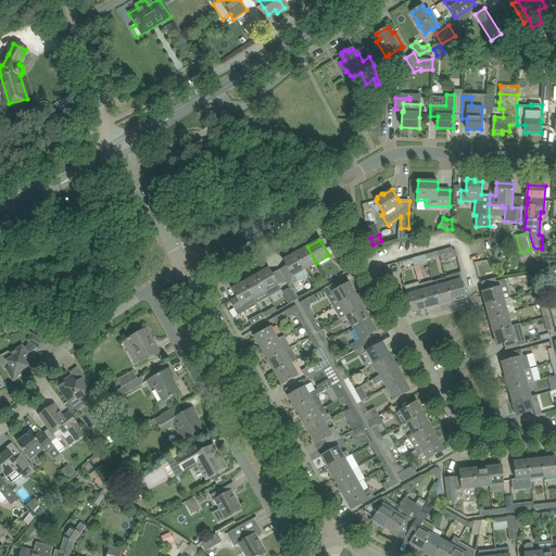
[(338,242),(330,247),(341,265),(349,261),(338,242)]
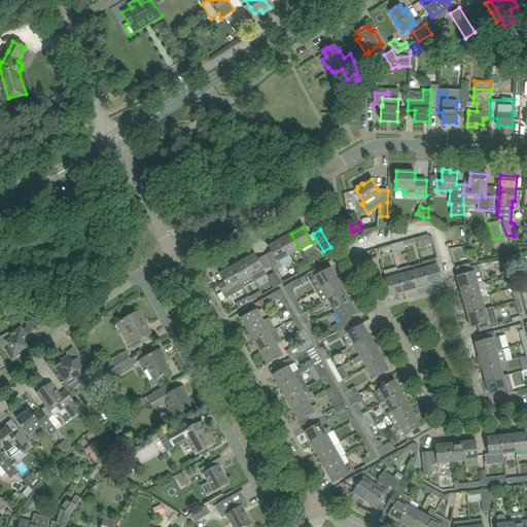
[(291,234),(280,240),(289,255),(300,249),(291,234)]
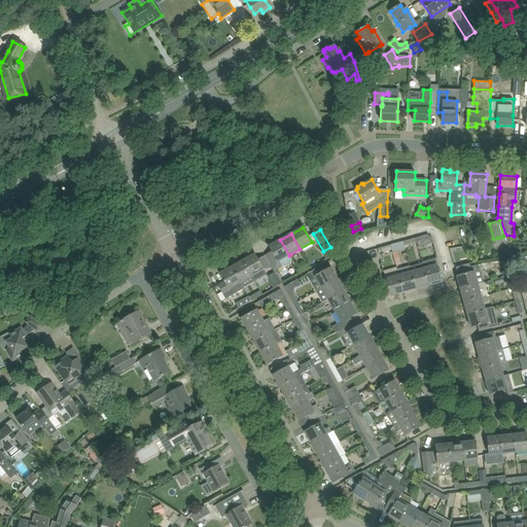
[(289,255),(280,240),(269,246),(281,268),(292,261),(289,255)]
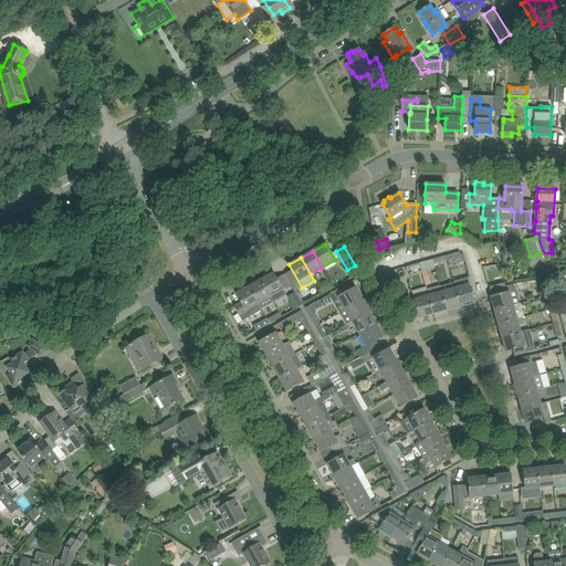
[(433,260),(420,263),(421,268),(422,271),(436,268),(435,264),(433,260)]
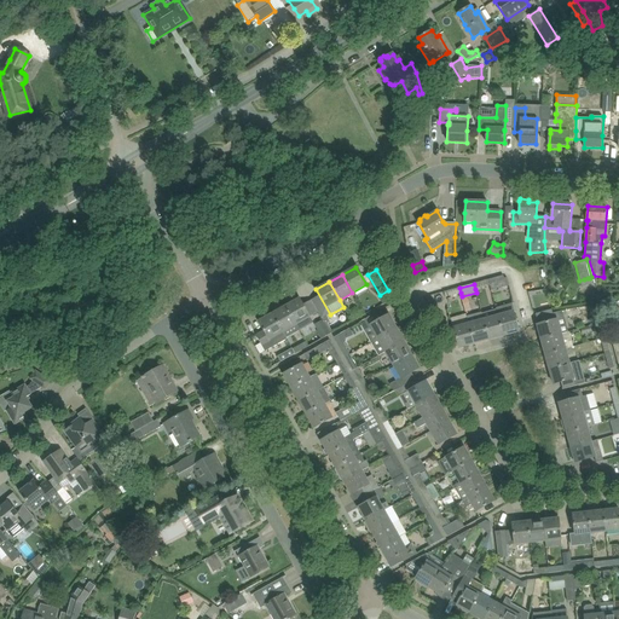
[(300,299),(285,307),(296,325),(300,330),(313,323),(311,317),(300,299)]
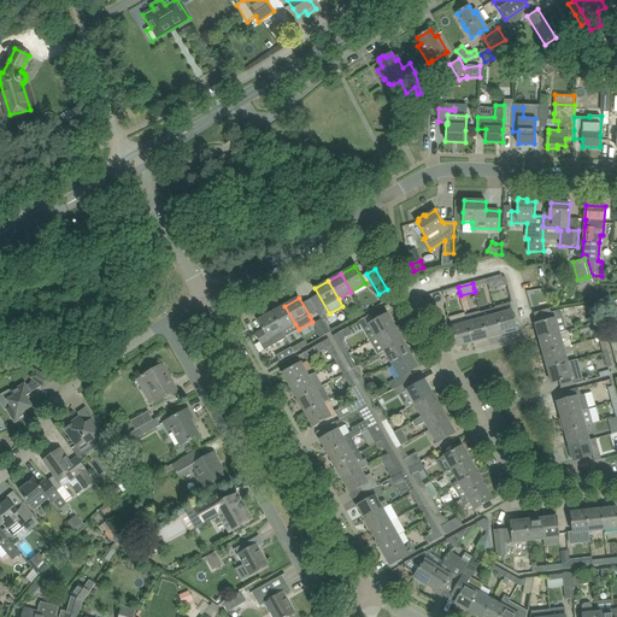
[(494,307),(494,309),(503,335),(517,330),(512,311),(513,311),(511,303),(494,307)]
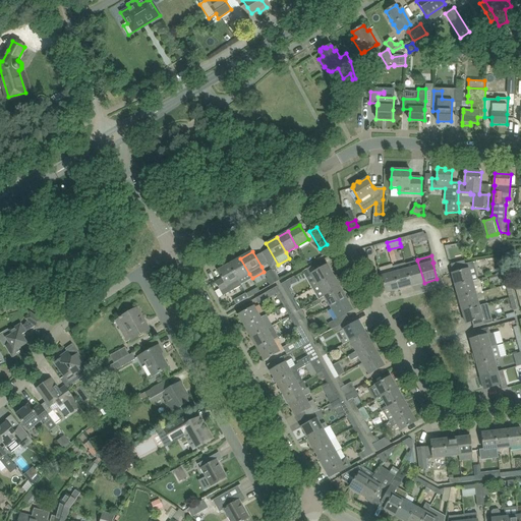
[(500,265),(503,274),(507,272),(503,256),(484,259),(486,268),(500,265)]
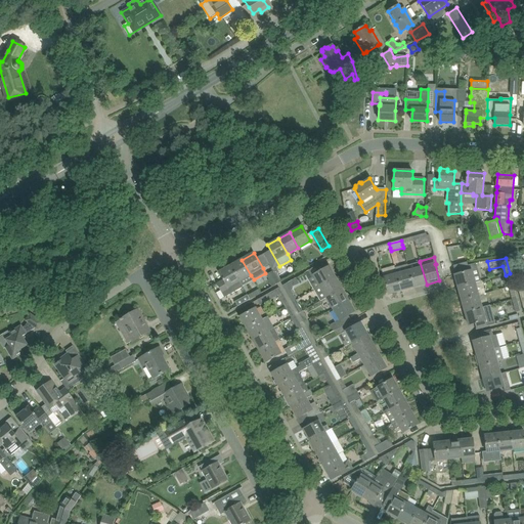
[(242,260),(230,266),(238,281),(251,275),(242,260)]
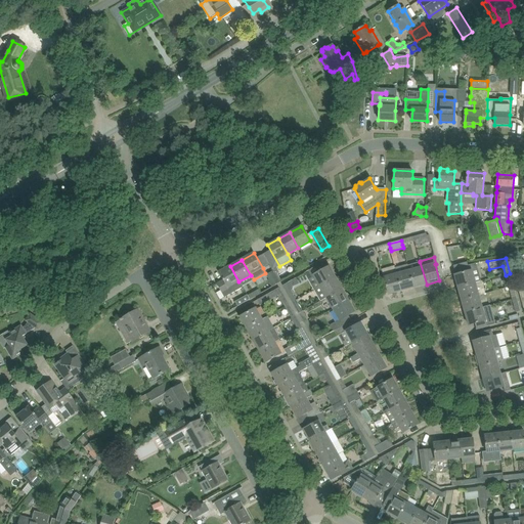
[(296,268),(298,272),(310,265),(307,261),(296,268)]
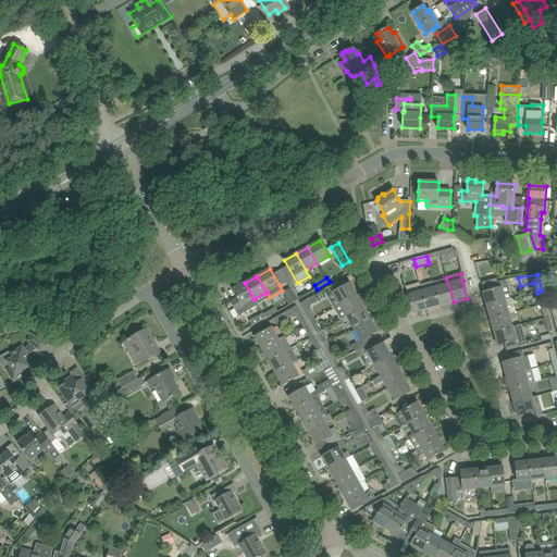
[(446,279),(433,282),(441,306),(442,307),(448,306),(448,304),(454,302),(446,279)]
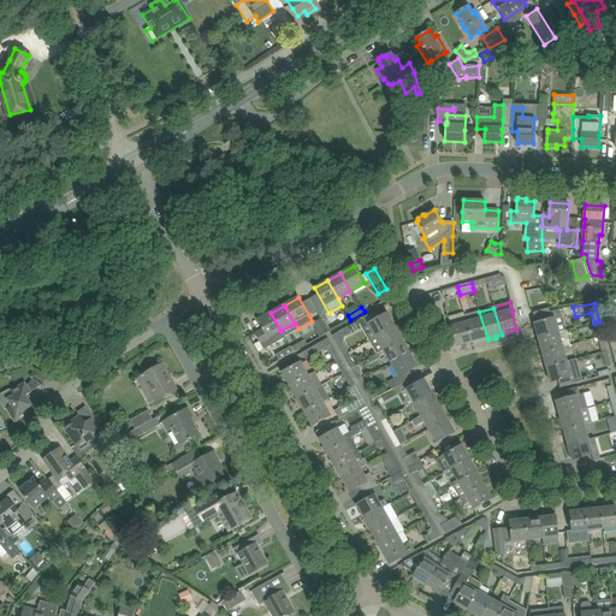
[(465,315),(467,323),(472,343),(487,338),(479,312),(479,311),(465,315)]
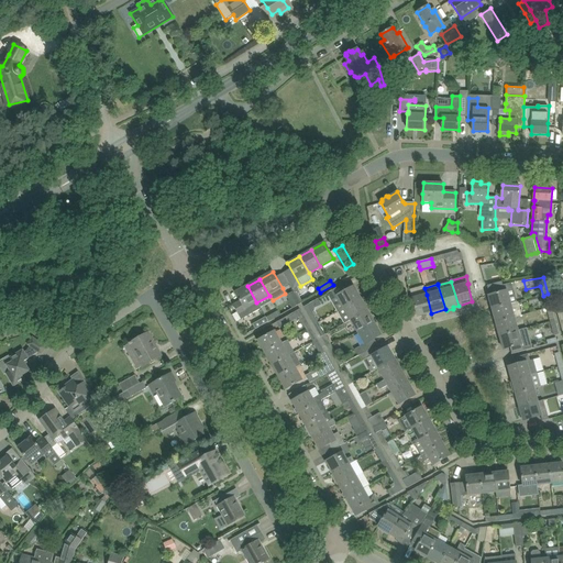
[(256,302),(247,286),(246,286),(246,285),(240,288),(241,289),(235,293),(241,301),(233,306),(241,320),(251,315),(261,309),(256,302)]
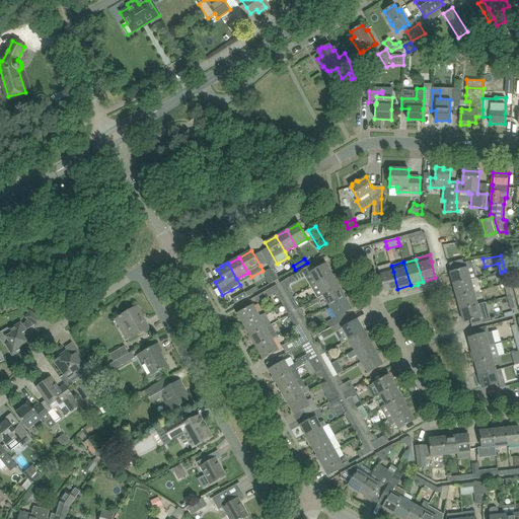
[(311,273),(317,284),(332,276),(325,264),(311,273)]
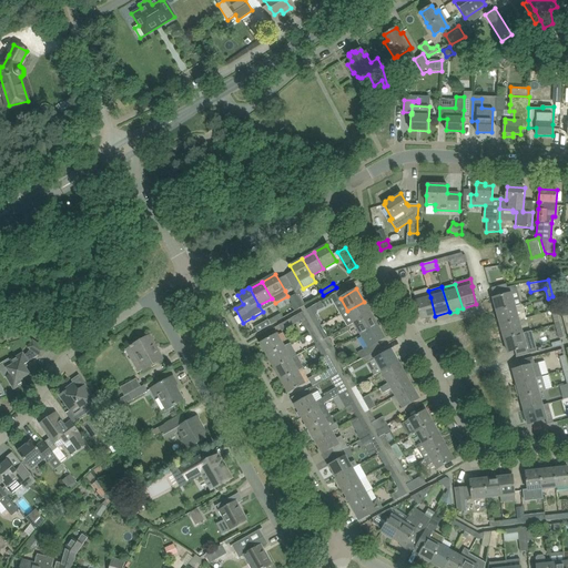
[(493,298),(497,313),(515,307),(515,306),(521,304),(518,292),(493,298)]
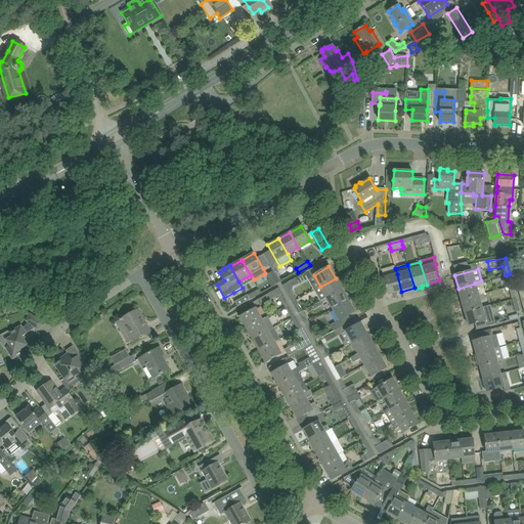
[(507,279),(509,287),(514,286),(510,273),(506,275),(492,278),(493,284),(507,279)]
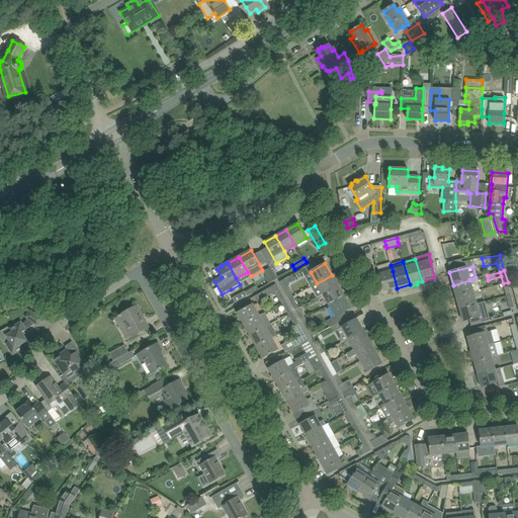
[(397,288),(393,271),(379,274),(384,291),(397,288)]
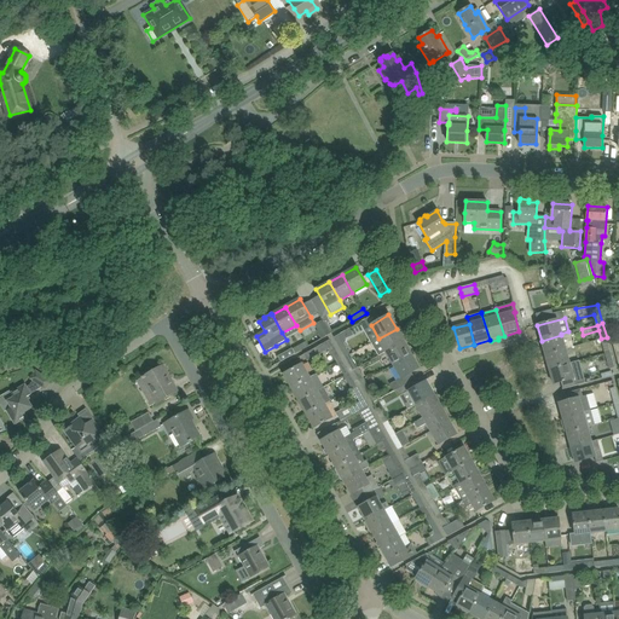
[(330,334),(327,327),(317,331),(322,339),(330,334)]
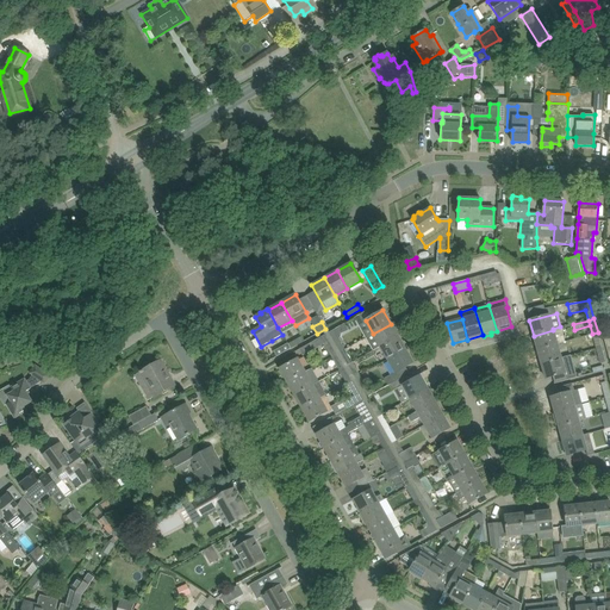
[(373,334),(380,347),(398,337),(391,324),(373,334)]
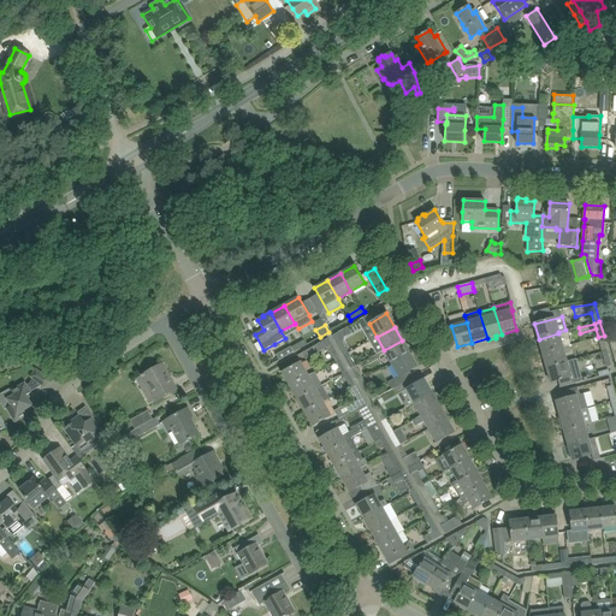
[(539,339),(543,354),(563,348),(562,347),(570,345),(567,330),(566,330),(558,332),(558,333),(539,339)]
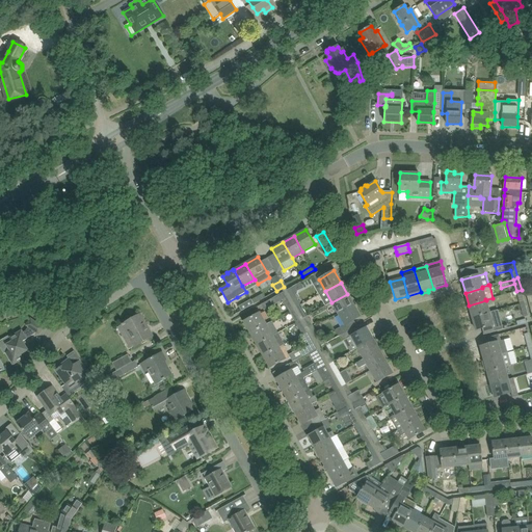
[(287,290),(297,308),(301,306),(294,293),(296,292),(293,287),(287,290)]
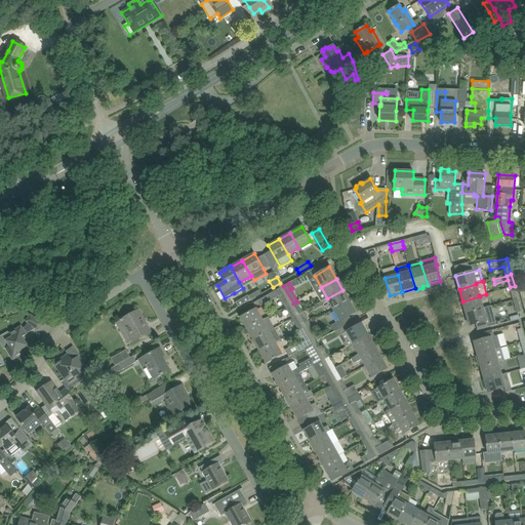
[(512,297),(513,300),(518,299),(515,286),(510,287),(502,289),(505,294),(507,294),(508,298),(512,297)]
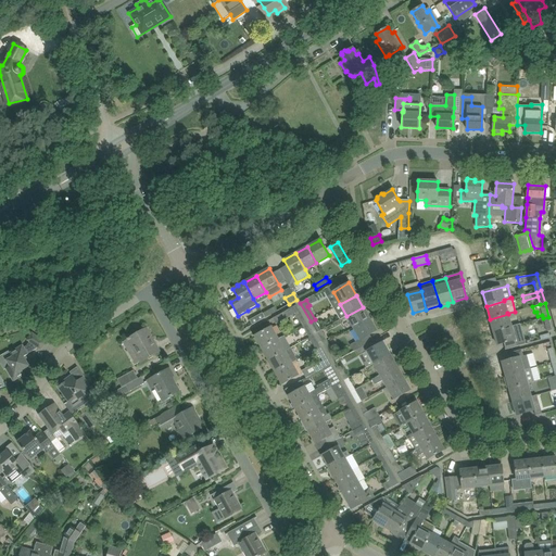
[(303,326),(307,324),(297,305),(285,313),(288,318),(295,314),(303,326)]
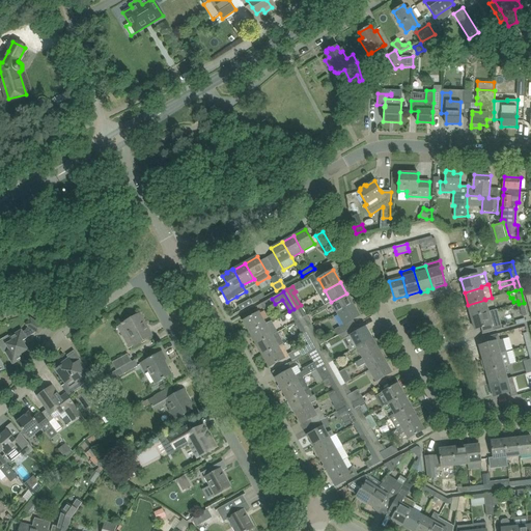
[(262,292),(250,300),(252,304),(264,297),(262,292)]
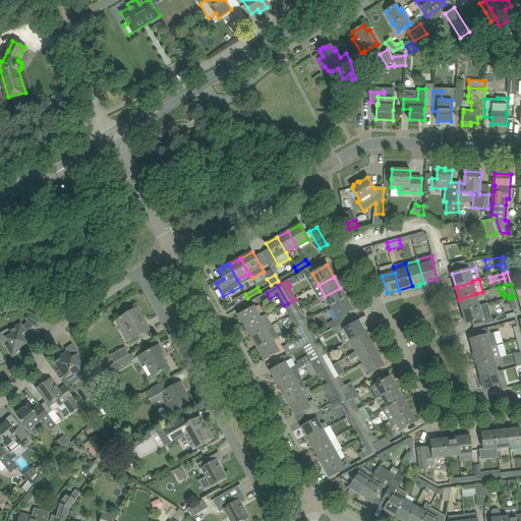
[(325,296),(332,307),(346,299),(340,288),(325,296)]
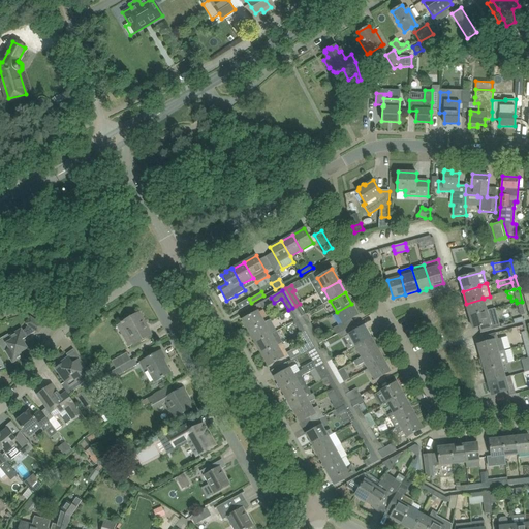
[(466,304),(469,316),(487,311),(494,309),(490,297),(483,298),(484,299),(466,304)]
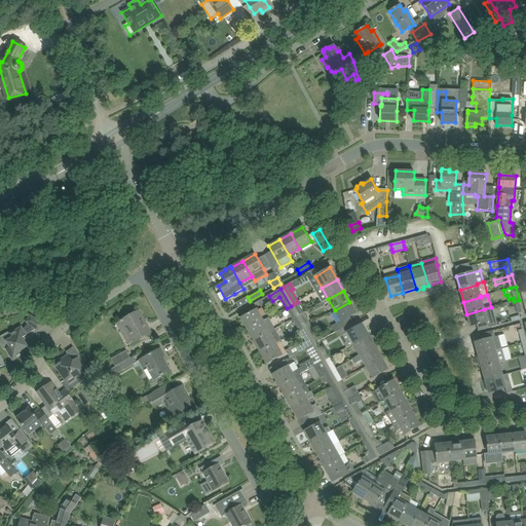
[(250,301),(248,297),(237,303),(239,307),(250,301)]
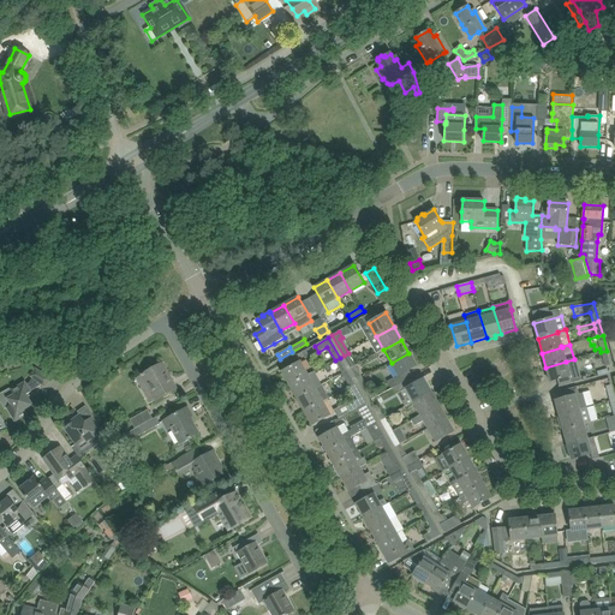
[(607,351),(601,352),(605,366),(611,365),(607,351)]
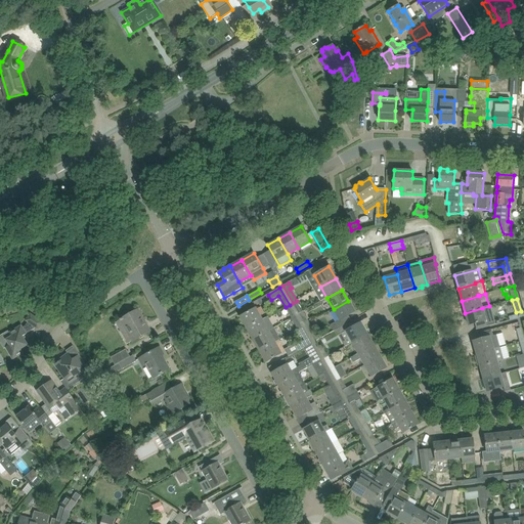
[(293,303),(299,314),(303,312),(297,301),(293,303)]
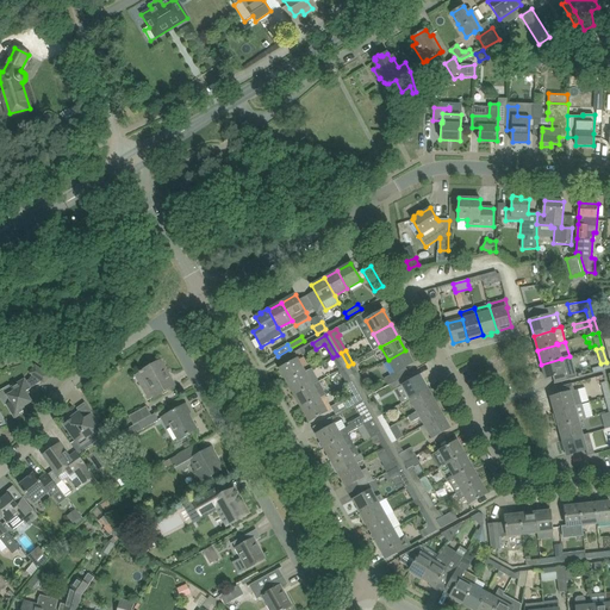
[(390,385),(410,374),(406,367),(414,363),(405,350),(388,360),(394,372),(384,379),(388,386),(390,385)]
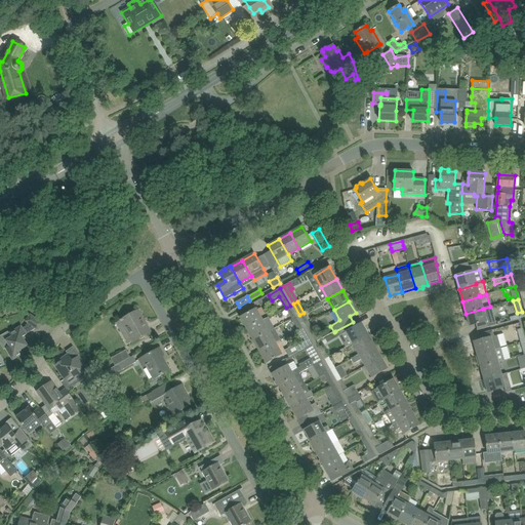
[(292,319),(295,316),(290,306),(286,308),(292,319)]
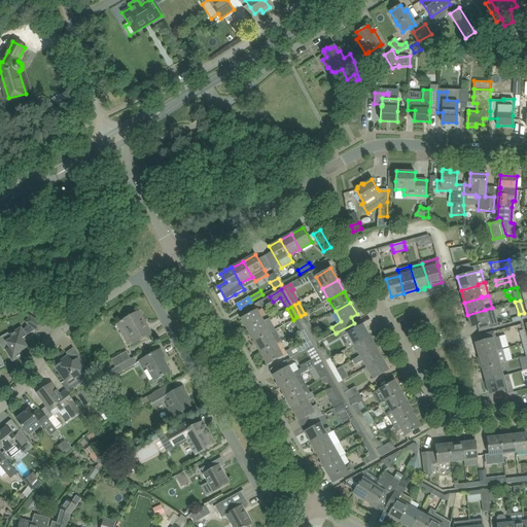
[(242,319),(248,330),(264,322),(256,310),(242,319)]
